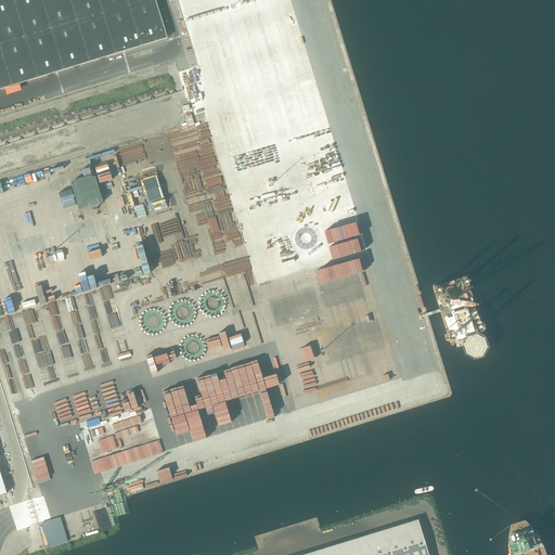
[(0,0),(0,89),(167,38),(155,0),(0,0)]
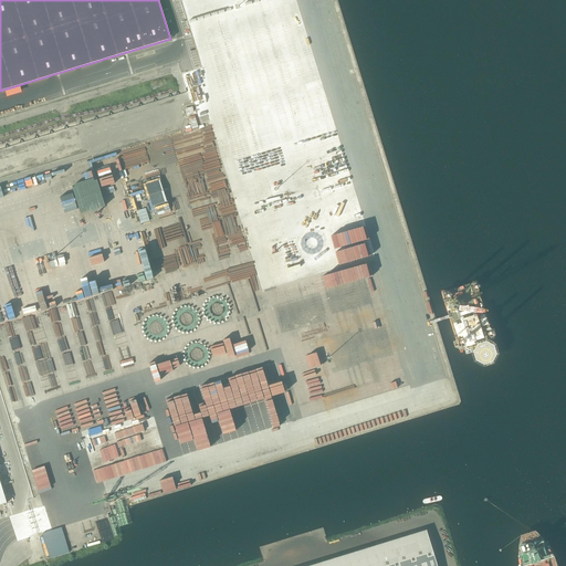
[(103,140),(101,135),(88,138),(91,145),(103,140)]
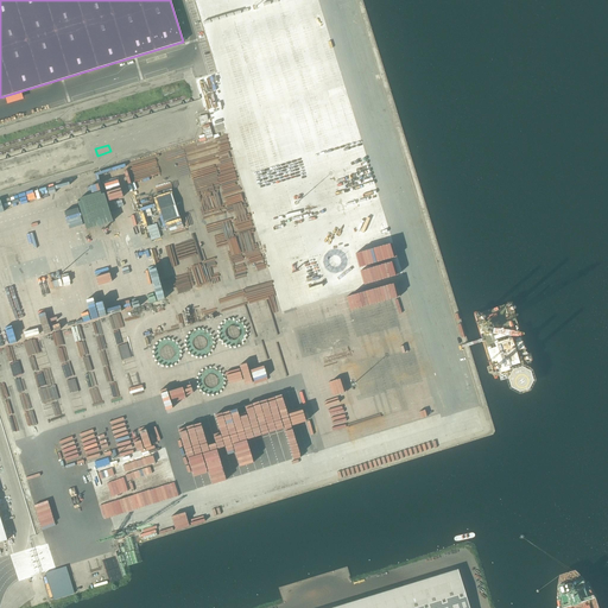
[(113,221),(105,191),(78,198),(86,228),(113,221)]
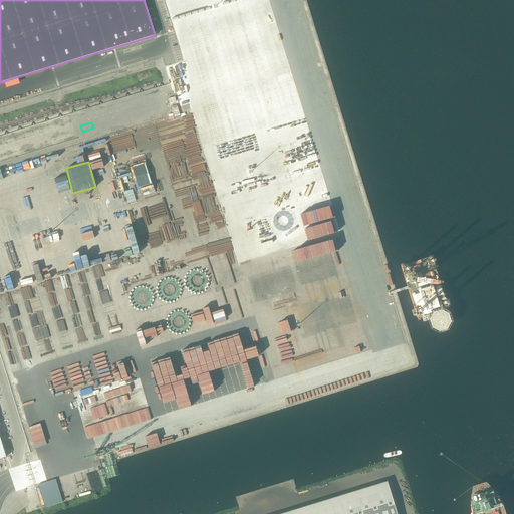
[(231,346),(221,349),(224,358),(228,357),(227,353),(230,352),(231,356),(234,355),(231,346)]
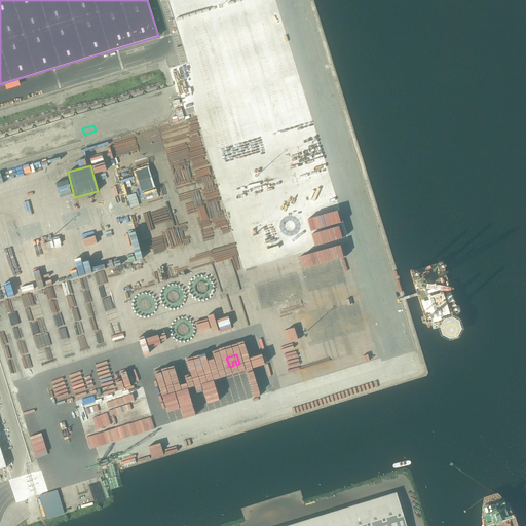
[(311,377),(325,374),(323,362),(308,365),(311,377)]
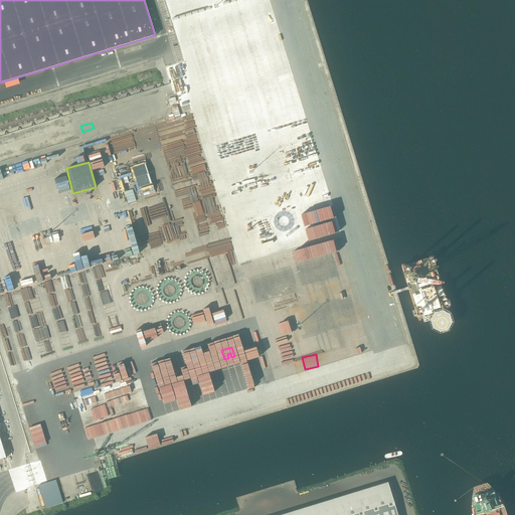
[(133,361),(122,364),(126,377),(134,374),(133,370),(135,369),(134,366),(133,364),(134,364),(133,361)]
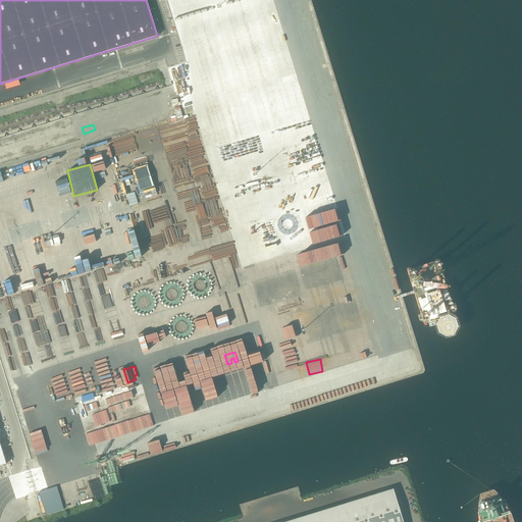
[(250,394),(263,390),(261,385),(248,389),(250,394)]
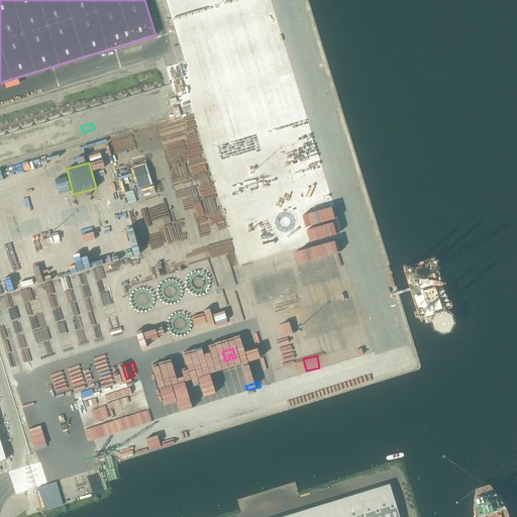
[(44,510),(64,505),(58,481),(38,486),(44,510)]
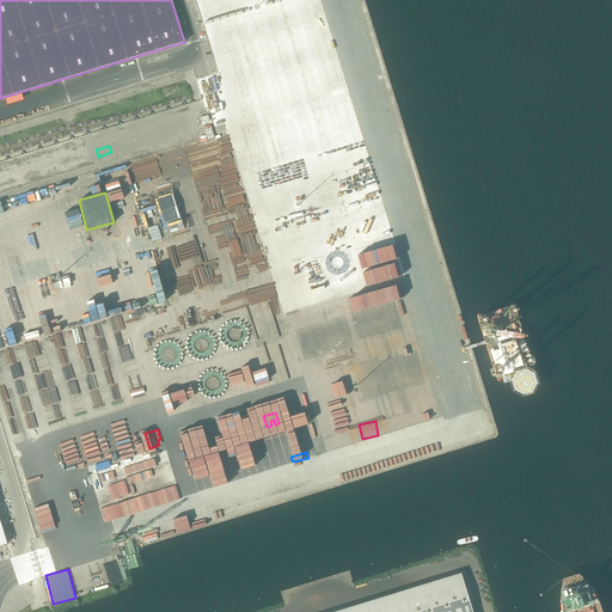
[(472,611),(460,573),(332,611),(472,611)]
